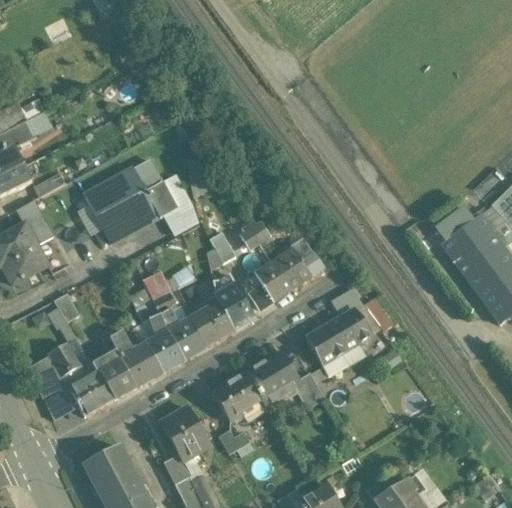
[(0,133),(27,119),(18,102),(0,110),(0,133)]
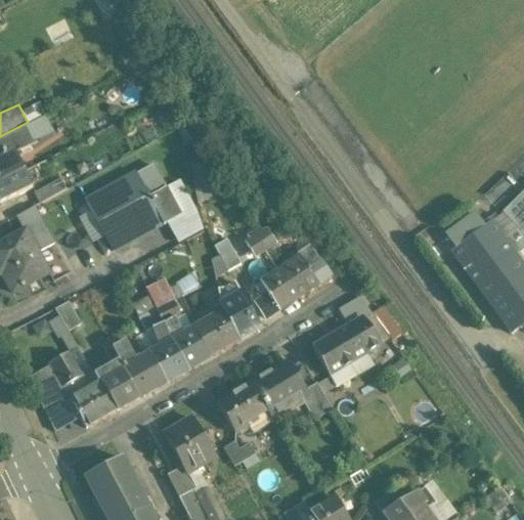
[(28,123),(35,136),(52,128),(44,115),(28,123)]
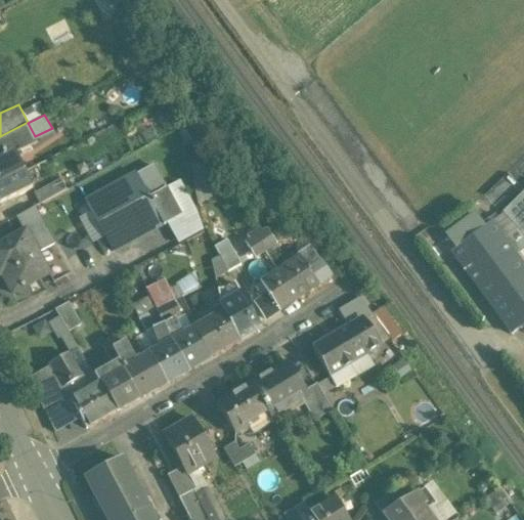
[(13,149),(37,139),(35,136),(28,123),(28,122),(0,136),(0,143),(5,154),(13,149)]
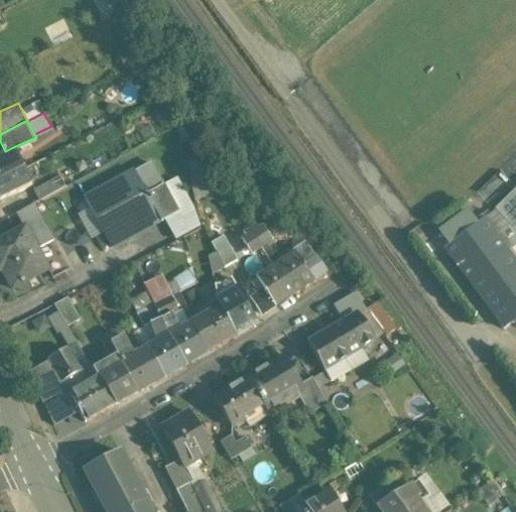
[(5,151),(0,153),(0,177),(23,166),(22,166),(13,147),(5,151)]
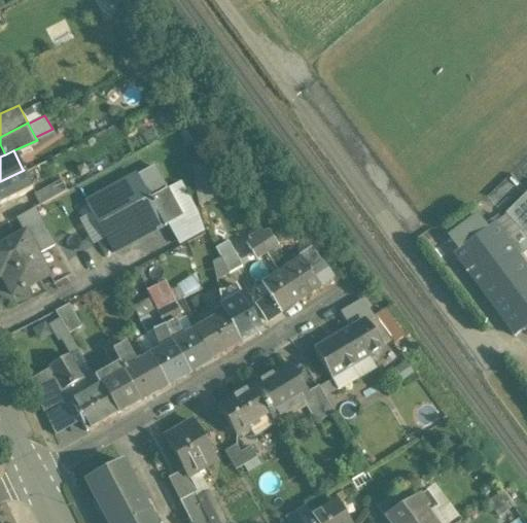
[(166,186),(153,164),(137,173),(149,196),(166,186)]
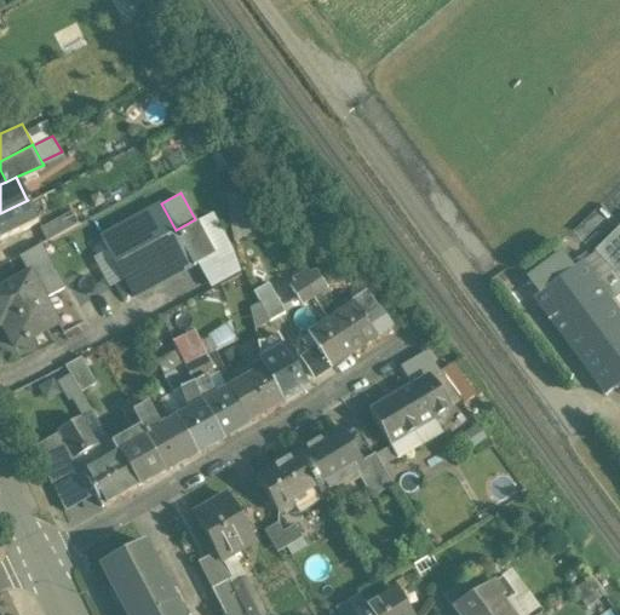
[(28,200),(0,213),(0,237),(38,219),(28,200)]
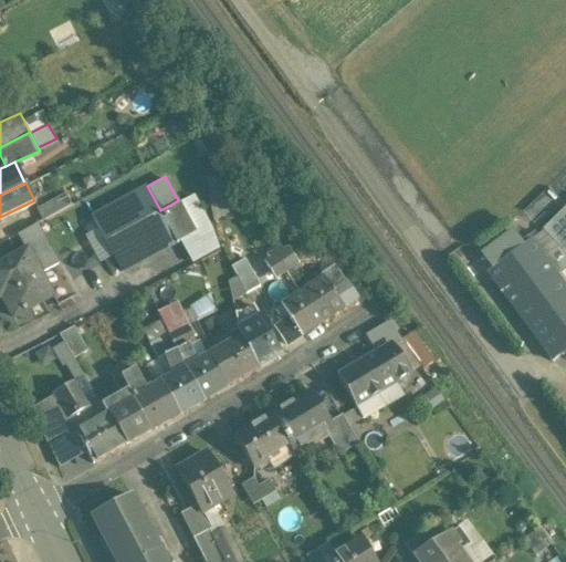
[(147,186),(94,216),(123,268),(176,238),(160,210),(147,186)]
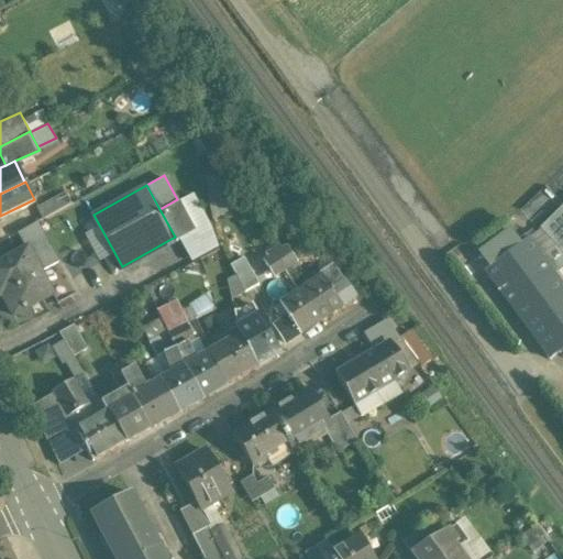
[(65,188),(36,205),(42,217),(70,200),(65,188)]
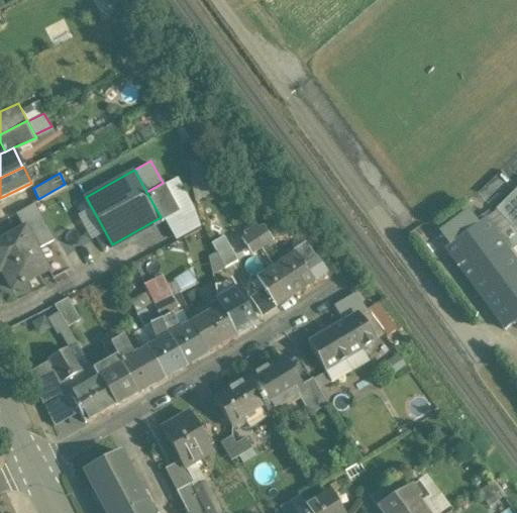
[(191,200),(177,175),(164,183),(178,208),(191,200)]
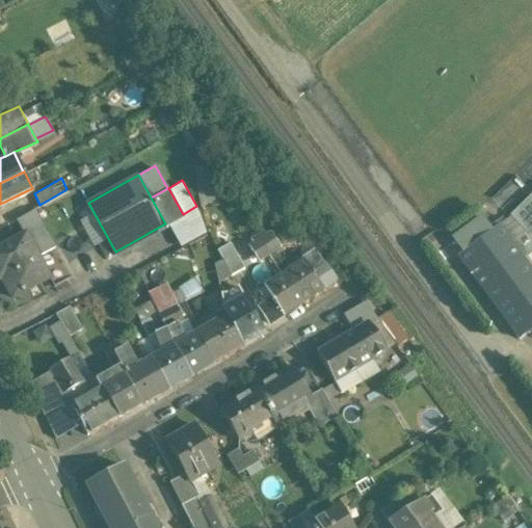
[(167,188),(151,198),(165,223),(167,222),(183,214),(168,188),(167,188)]
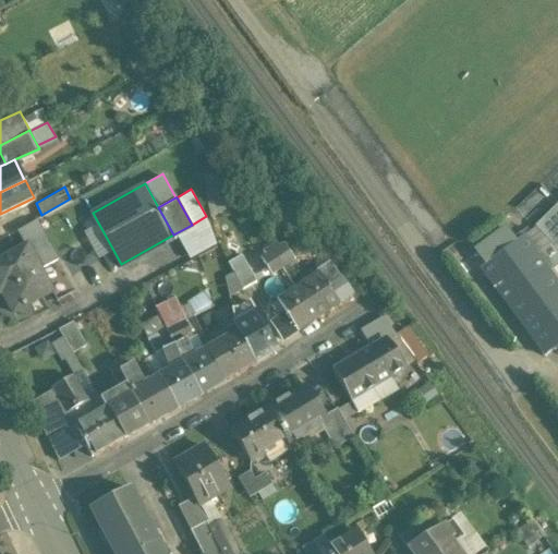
[(557,202),(535,225),(522,235),(535,253),(550,243),(557,235),(557,202)]
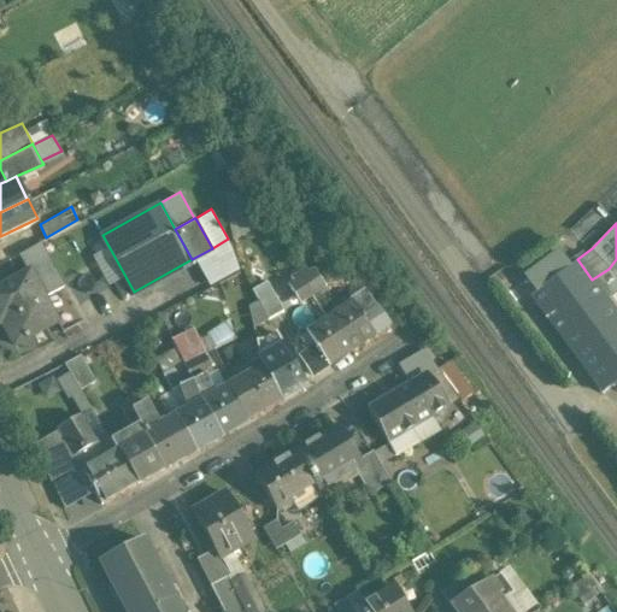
[(212,248),(194,258),(209,284),(238,268),(231,245),(228,239),(212,248)]
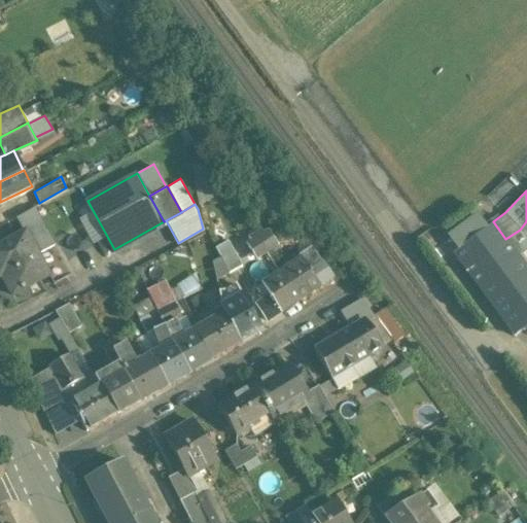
[(32,207),(15,215),(24,230),(25,229),(36,250),(50,242),(32,207)]
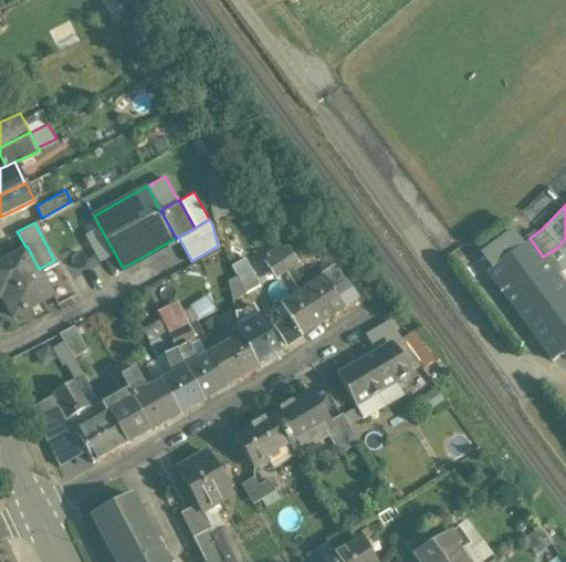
[(565,287),(543,257),(530,238),(486,270),(553,358),(565,347),(565,287)]
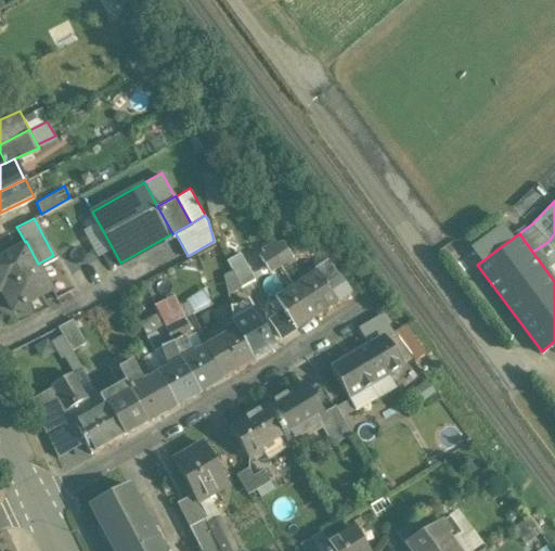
[(282,242),(278,244),(274,240),(268,244),(284,269),(288,266),(284,260),(292,256),(282,242)]
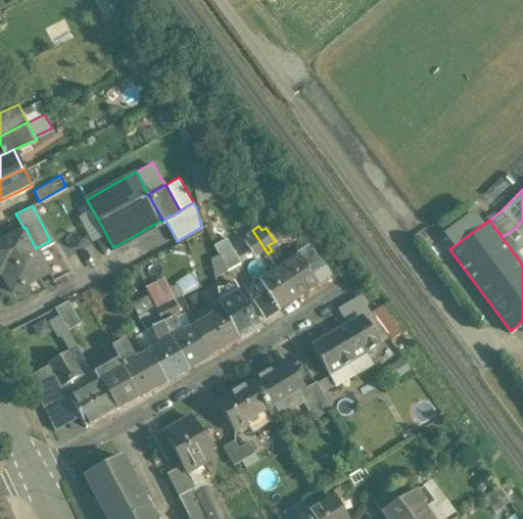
[(24,228),(0,239),(0,267),(12,290),(48,272),(36,248),(25,227),(24,228)]
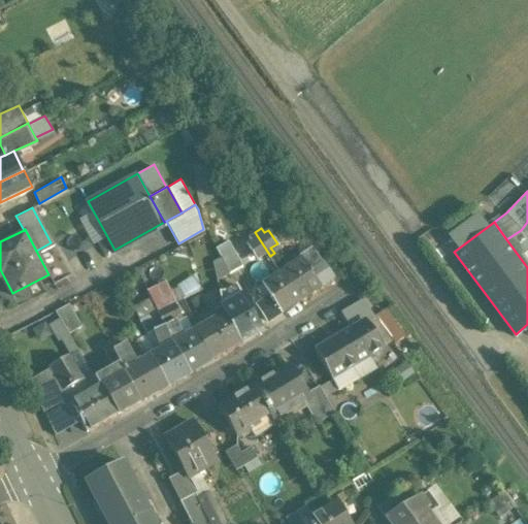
[(270,256),(255,232),(249,236),(252,240),(249,242),(257,257),(263,253),(267,258),(270,256)]
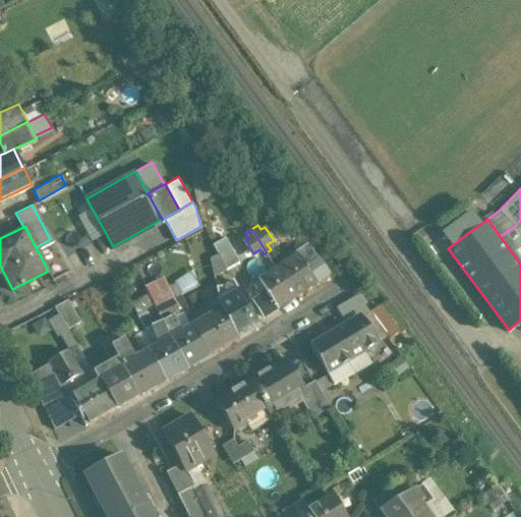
[(225,236),(213,243),(219,253),(227,268),(238,261),(225,236)]
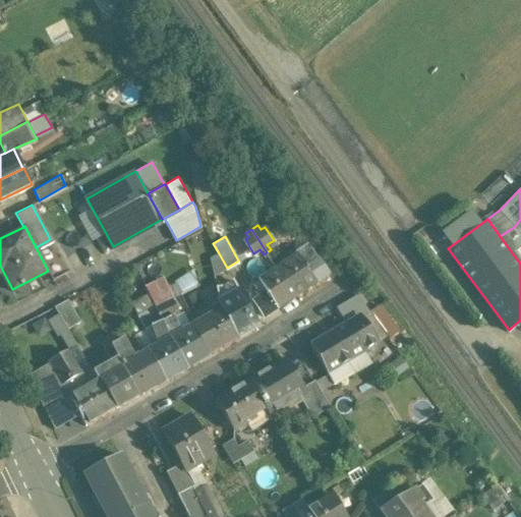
[(301,251),(278,268),(295,293),(327,272),(317,257),(308,263),(301,251)]
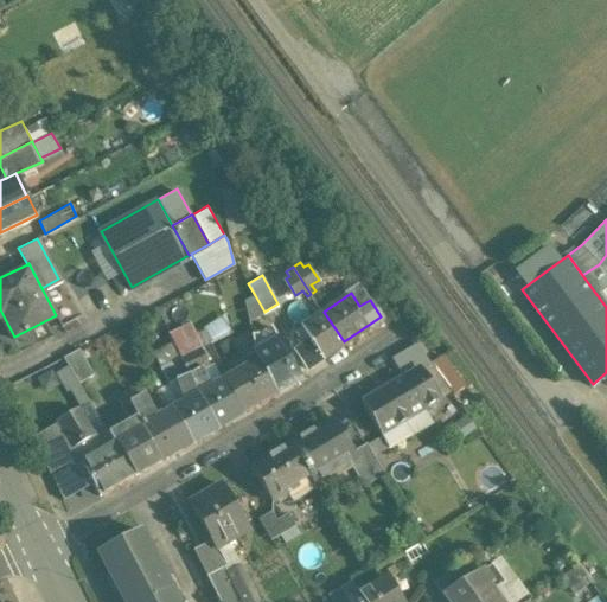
[(255,295),(244,300),(249,319),(264,312),(255,295)]
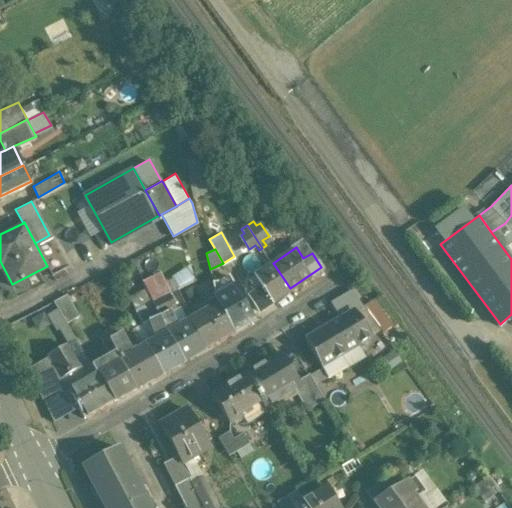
[(273,263),(250,278),(258,289),(249,294),(259,309),(290,288),(273,263)]
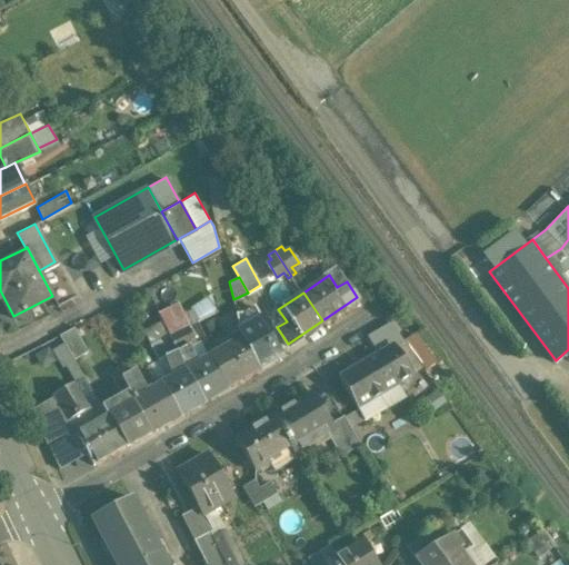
[(195,317),(218,308),(212,294),(189,303),(195,317)]
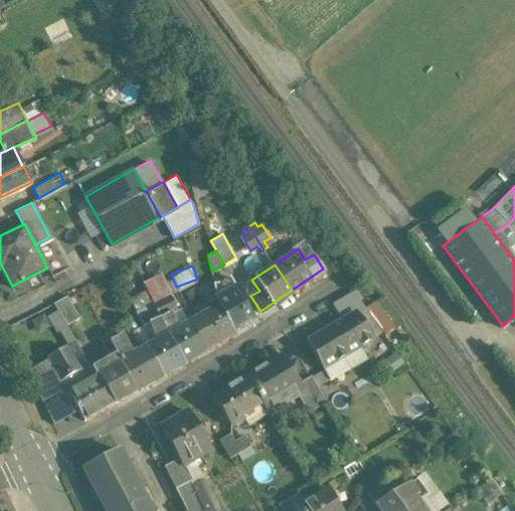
[(212,277),(203,282),(206,293),(214,290),(215,289),(214,284),(212,277)]
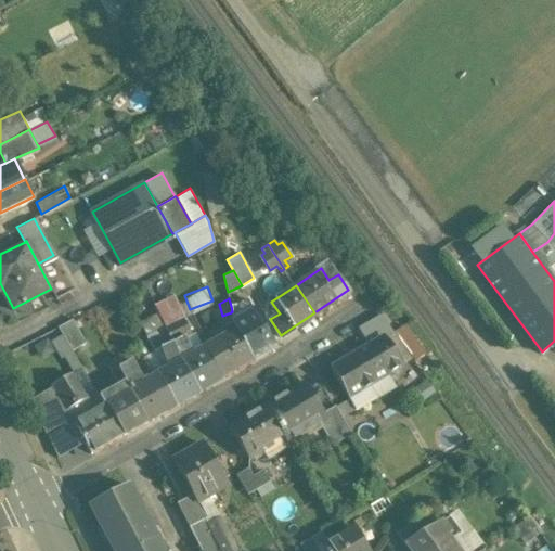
[(254,307),(237,317),(235,305),(231,306),(232,311),(231,312),(232,319),(232,320),(232,321),(253,359),(275,346),(254,307)]
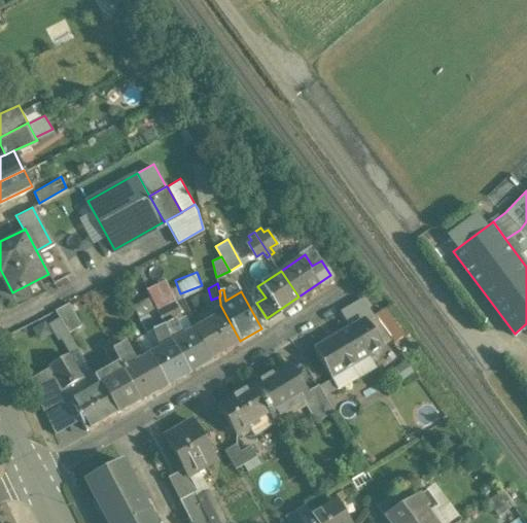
[(172,302),(168,293),(166,293),(165,290),(151,298),(157,309),(156,309),(163,325),(174,320),(182,316),(174,300),(172,302)]
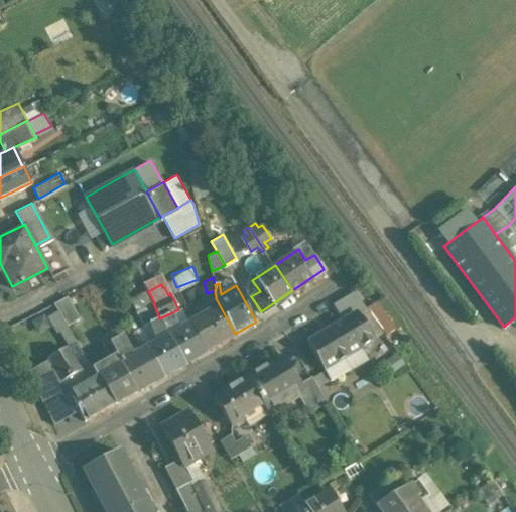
[(358,289),(335,301),(343,315),(365,304),(358,289)]
